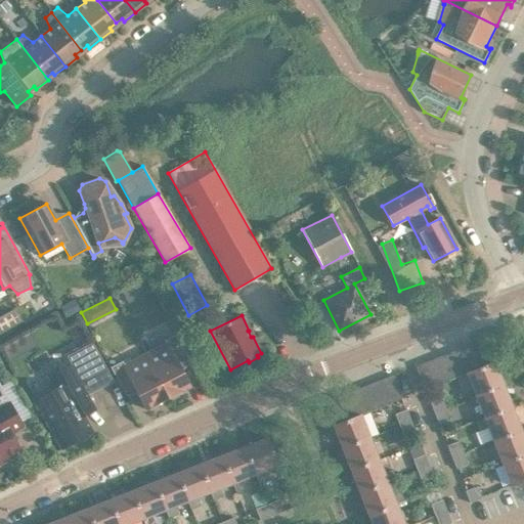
[(166,344),(144,354),(167,398),(188,387),(178,366),(188,360),(175,334),(164,340),(166,344)]
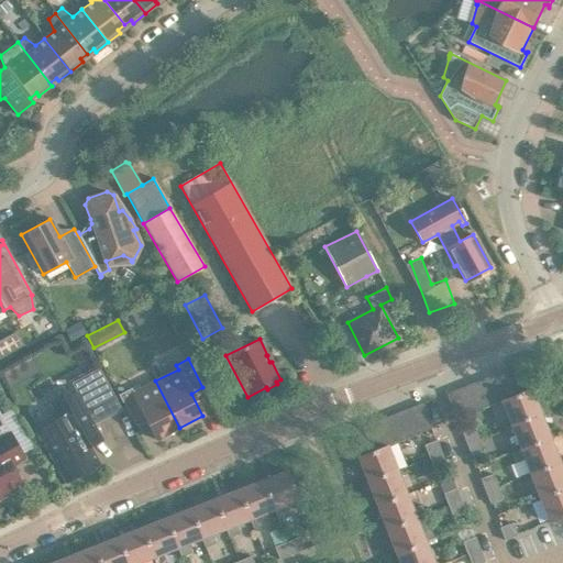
[(97,433),(97,434),(98,433),(94,423),(95,423),(94,422),(117,409),(118,410),(120,409),(97,366),(68,382),(74,392),(50,404),(57,418),(37,429),(66,482),(98,464),(88,445),(89,441),(87,439),(97,433)]
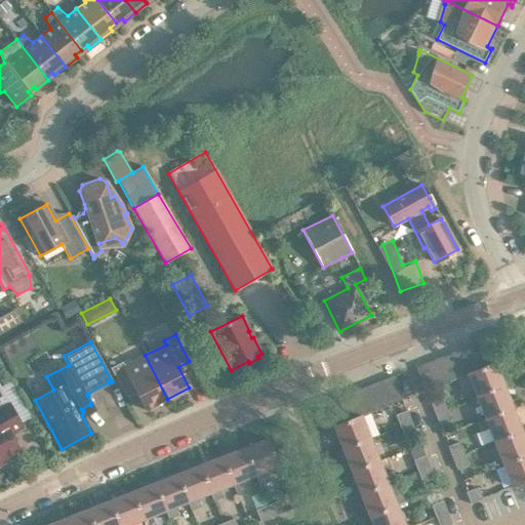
[(460,350),(470,372),(481,367),(472,345),(460,350)]
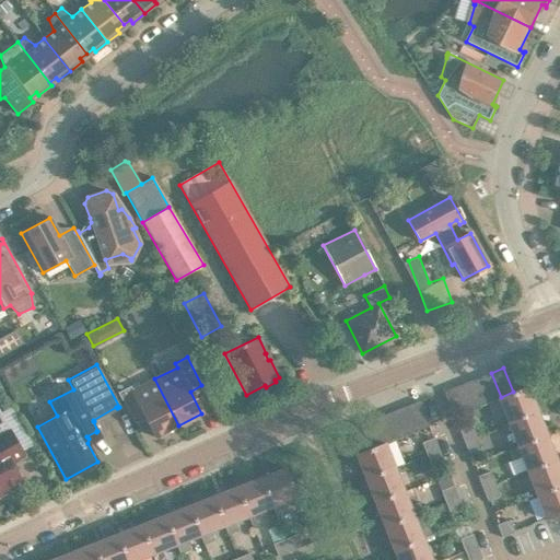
[(479,377),(467,382),(477,406),(489,401),(479,377)]
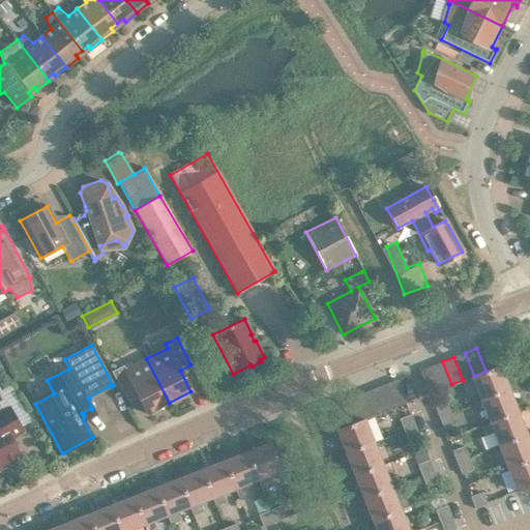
[(146,413),(169,403),(146,358),(124,369),(123,365),(111,372),(125,399),(136,392),(146,413)]
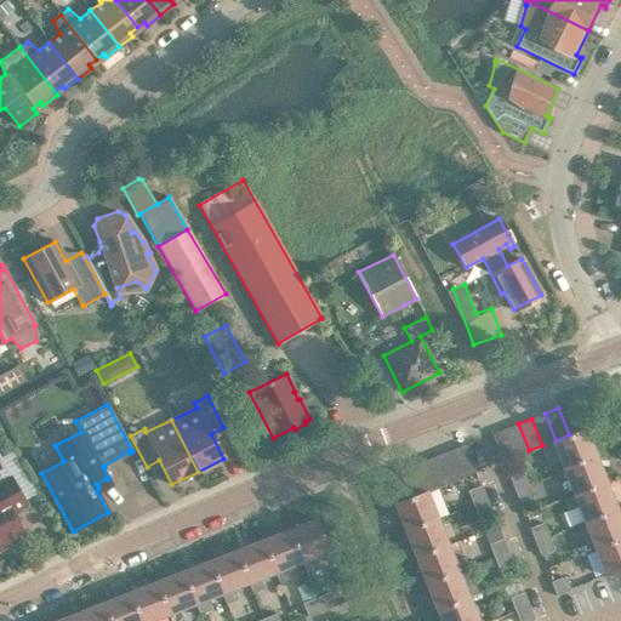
[(518,423),(505,428),(516,456),(529,450),(518,423)]
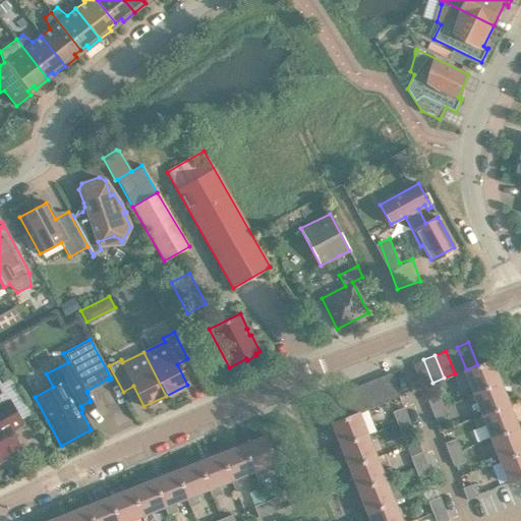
[(421,387),(432,383),(423,359),(412,364),(421,387)]
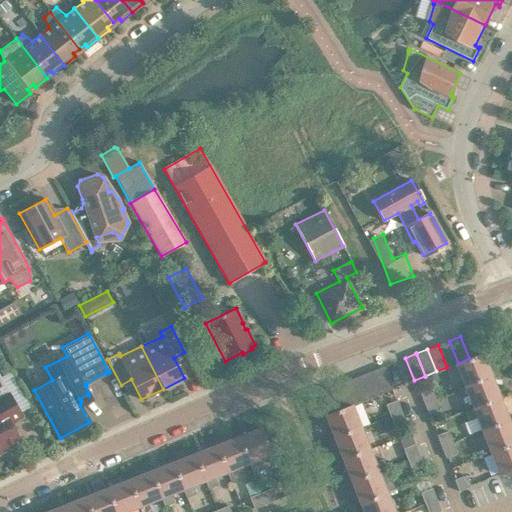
[(469,358),(458,363),(455,363),(455,364),(464,386),(490,376),(481,353),(469,358)]
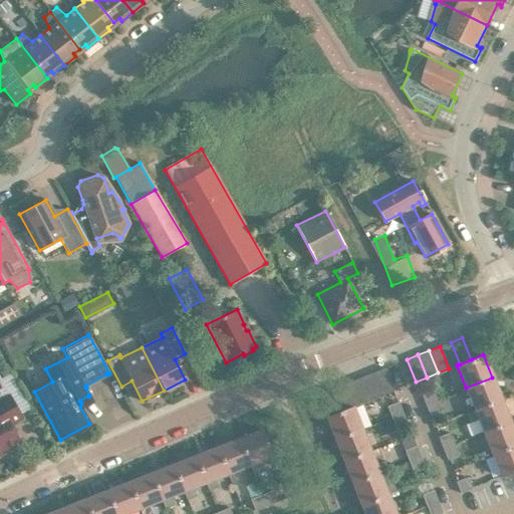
[(382,395),(394,391),(384,367),(373,372),(382,395)]
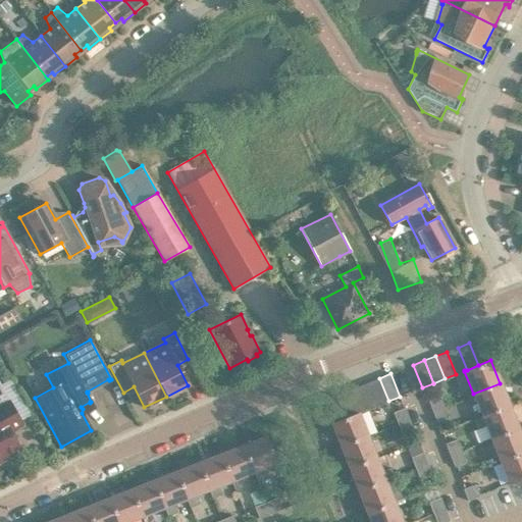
[(377,405),(388,401),(379,378),(368,382),(377,405)]
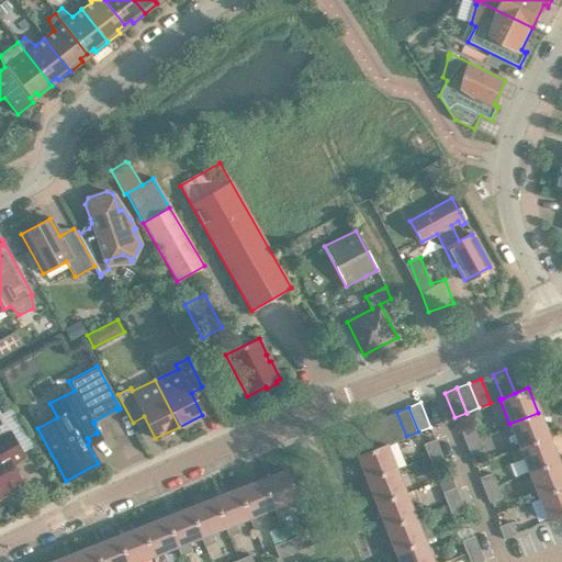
[(10,408),(0,414),(0,416),(21,451),(31,445),(10,408)]
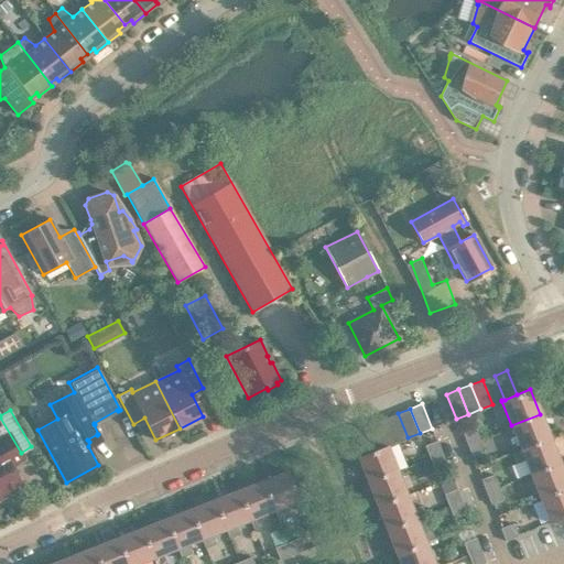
[(408,437),(398,413),(386,418),(396,443),(408,437)]
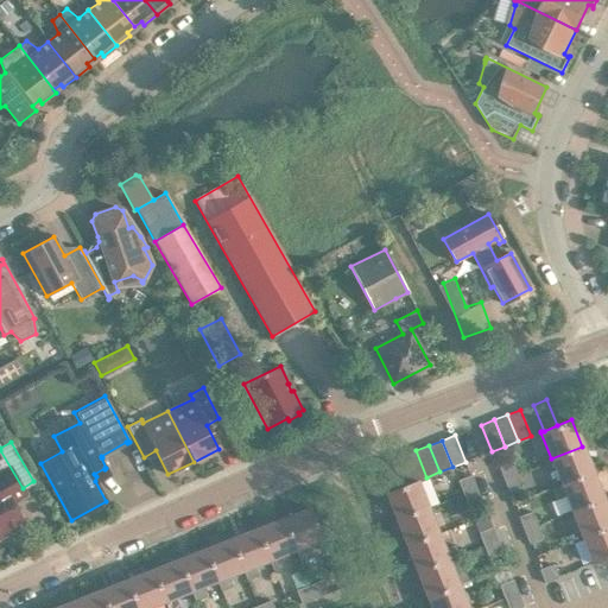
[(593,473),(582,447),(551,458),(562,485),(593,473)]
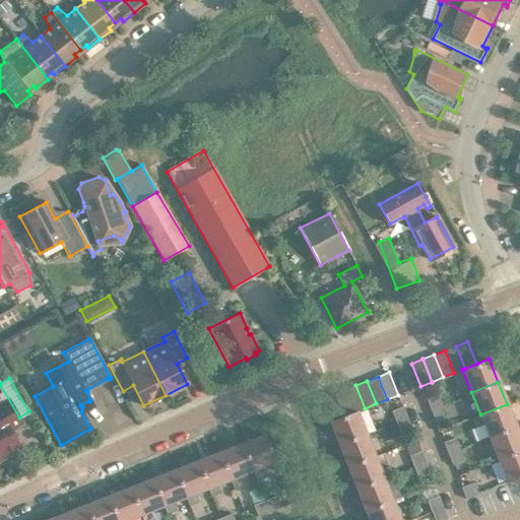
[(0,456),(1,456),(2,458),(20,448),(10,430),(22,423),(19,417),(0,385),(0,456)]
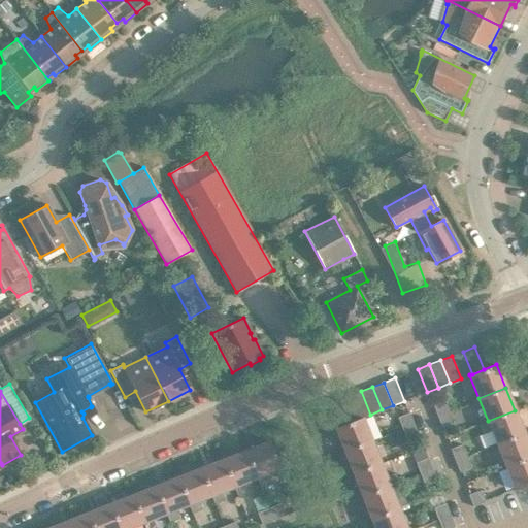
[(361,391),(351,396),(359,419),(362,418),(370,415),(361,391)]
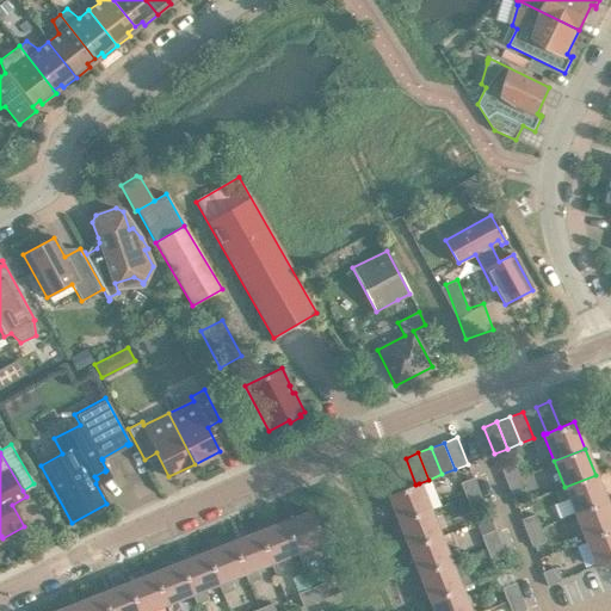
[(402,489),(415,485),(406,458),(392,463),(402,489)]
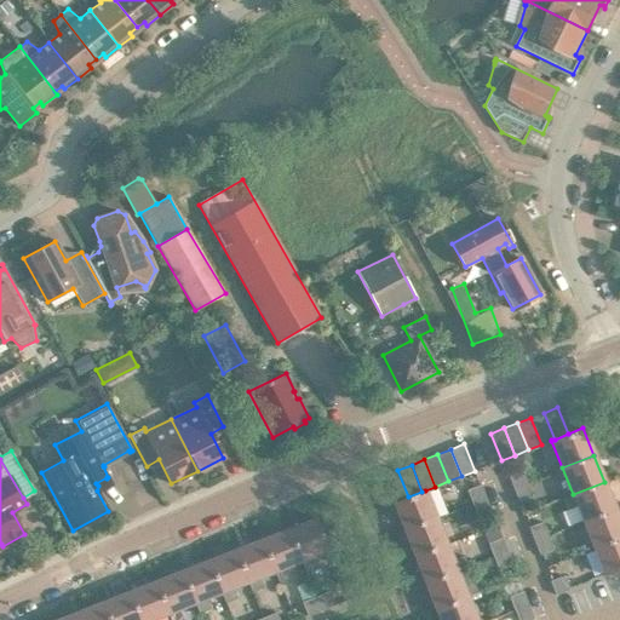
[(521,469),(506,474),(512,487),(526,482),(521,469)]
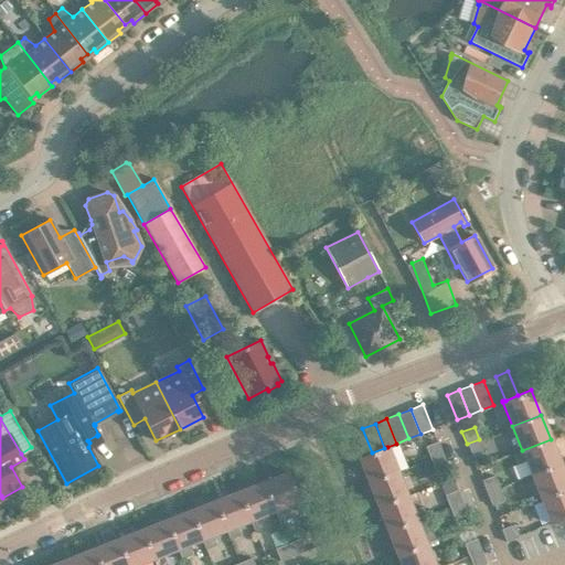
[(484,451),(479,439),(467,444),(471,457),(484,451)]
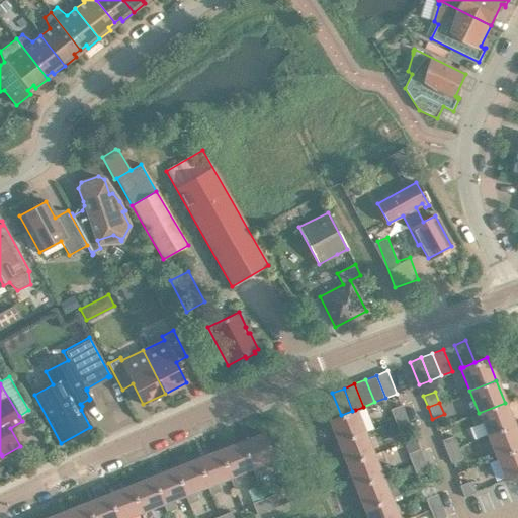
[(487,435),(514,425),(505,403),(479,413),(469,417),(473,426),(482,423),(487,435)]
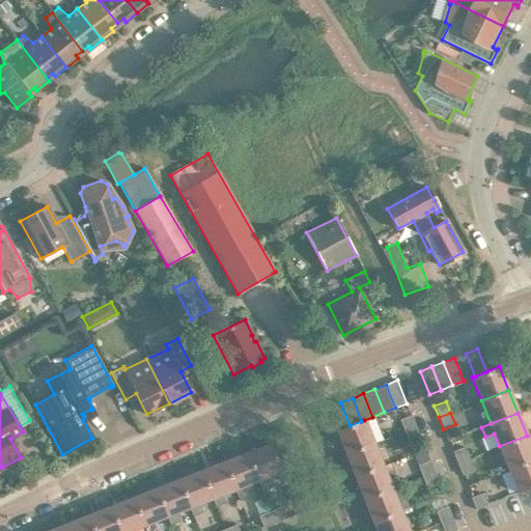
[(399,419),(404,430),(416,426),(411,415),(399,419)]
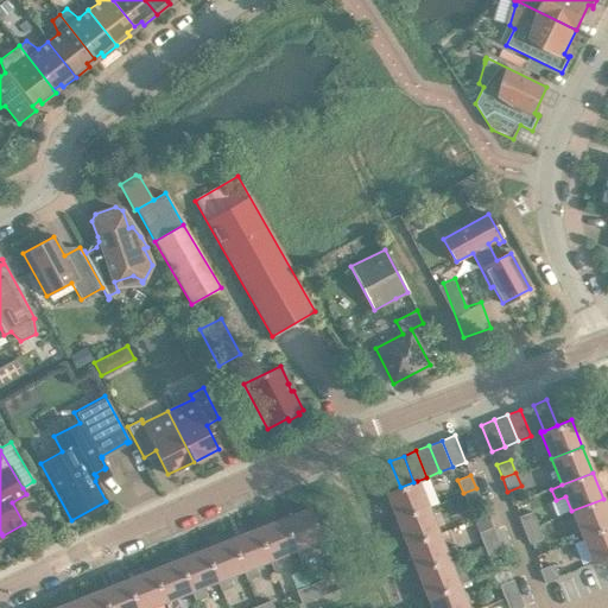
[(400,487),(386,493),(397,520),(428,507),(417,481),(413,482),(400,487)]
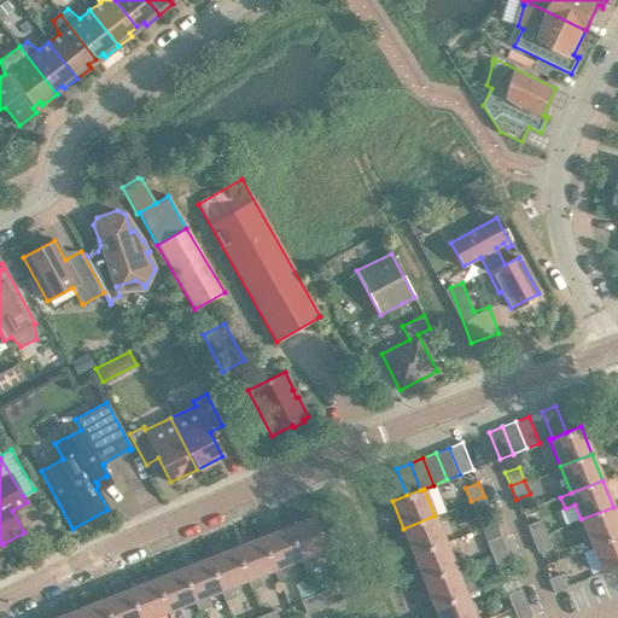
[(489,509),(484,496),(471,501),(476,516),(489,509)]
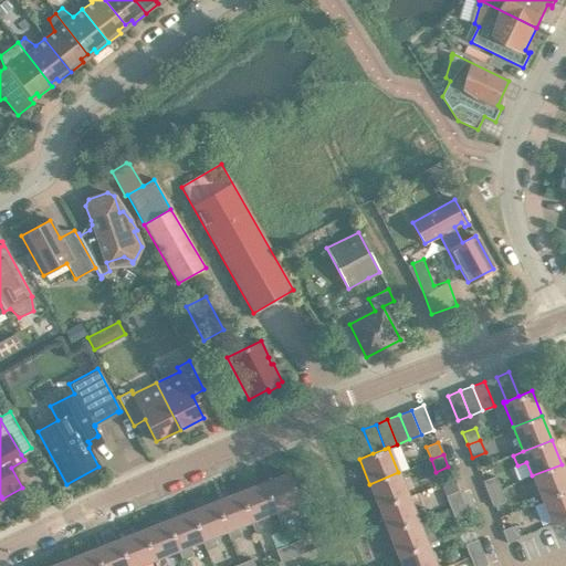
[(532,475),(542,500),(565,490),(565,475),(562,464),(532,475)]
